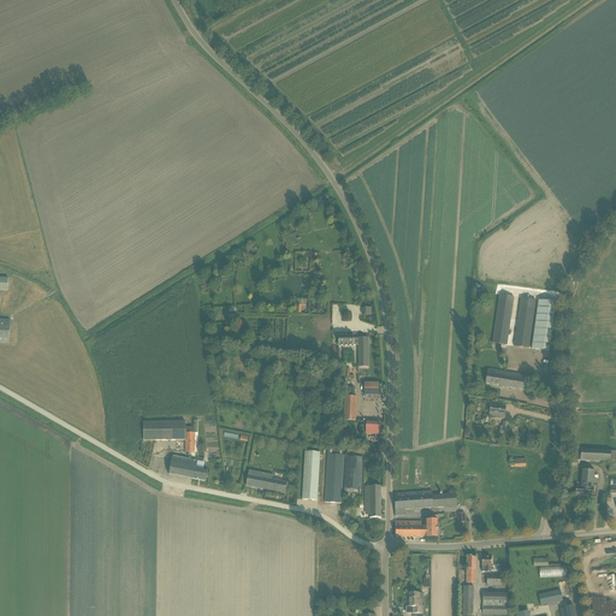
[(507,345),(509,326),(510,319),(514,297),(499,296),(492,344),(507,345)]
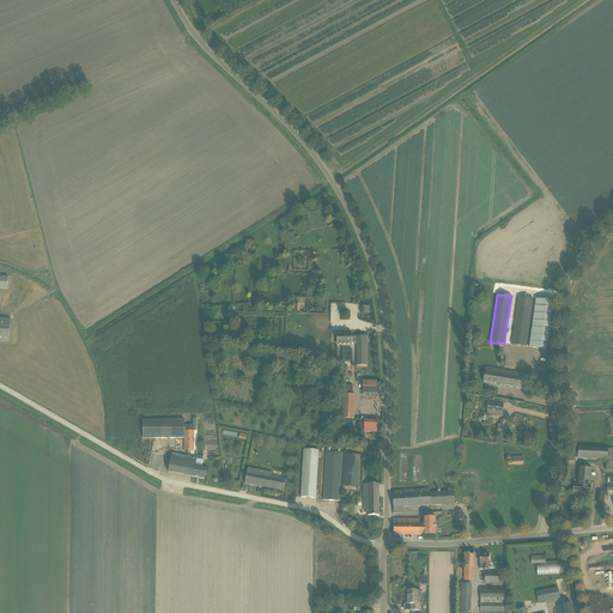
[(526,347),(533,299),(519,297),(511,345),(526,347)]
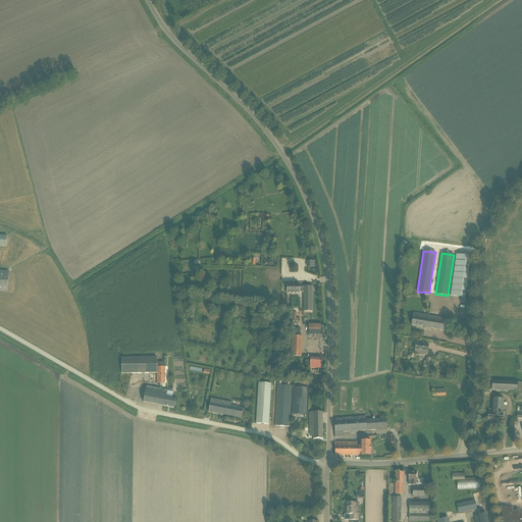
[(451,296),(465,298),(471,257),(456,255),(451,296)]
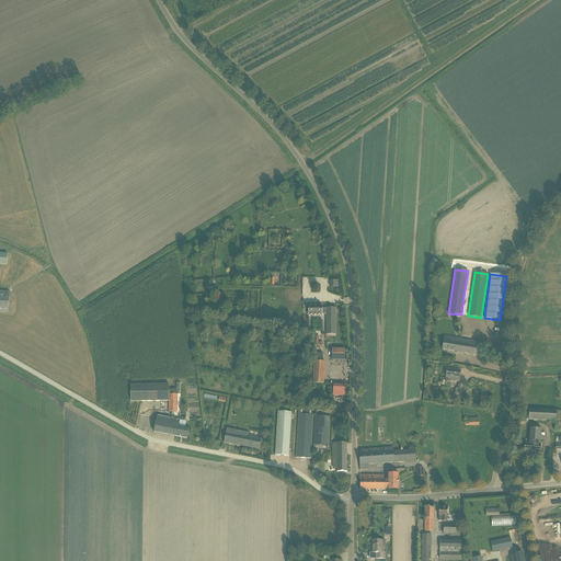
[(0,312),(9,313),(10,290),(0,289),(0,312)]
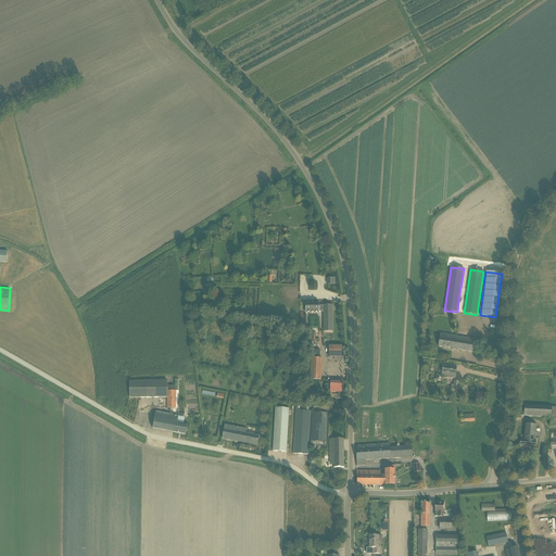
[(324,312),(324,331),(332,331),(332,305),(324,305),(324,306),(319,306),(319,303),(305,303),(305,308),(304,308),(304,312),(305,312),(305,313),(319,313),(319,312),(324,312)]
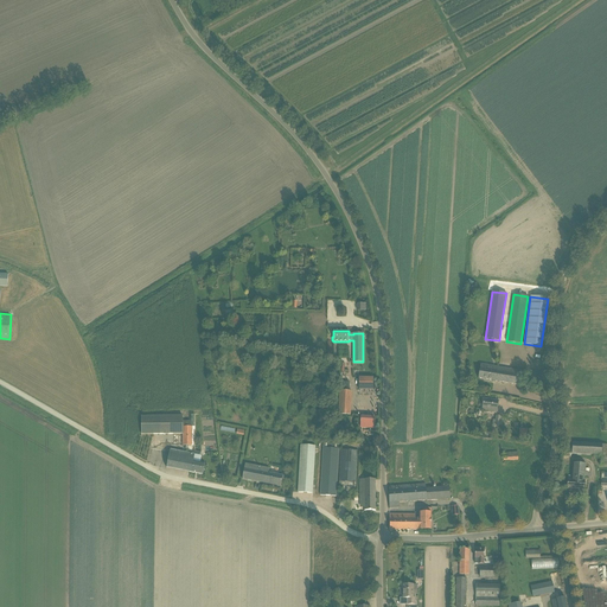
[(523,387),(525,372),(492,366),(491,370),(480,369),(479,378),(523,387)]
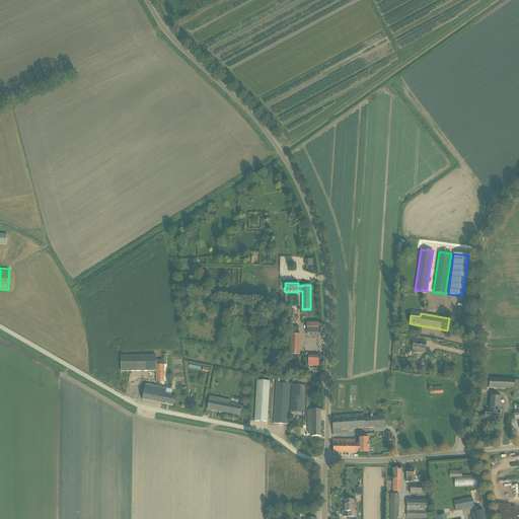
[(307,323),(307,334),(319,334),(319,323),(307,323)]
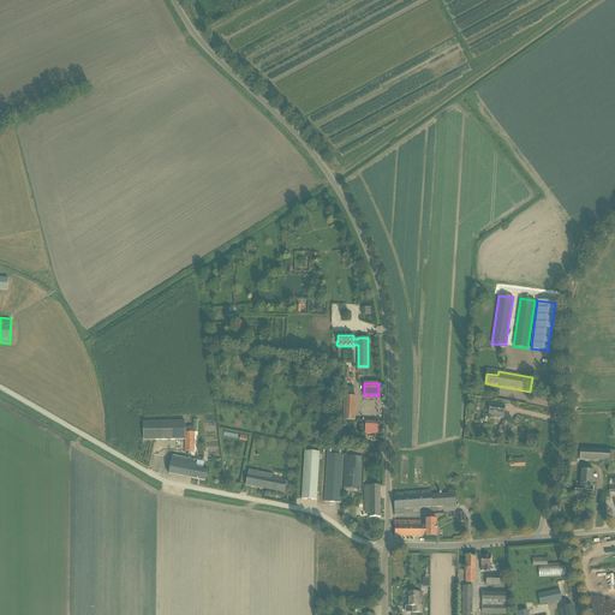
[(344,421),(354,421),(356,396),(344,396),(344,421)]
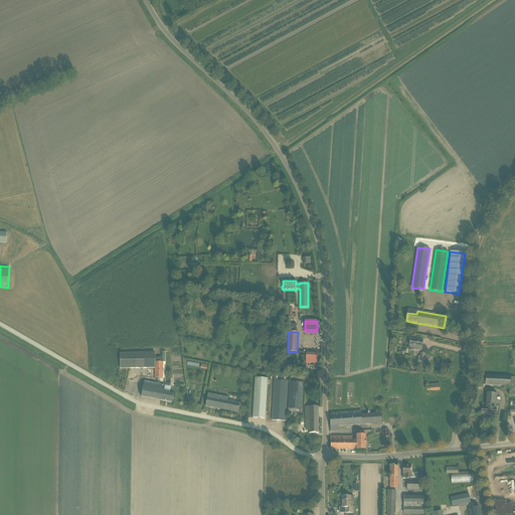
[(421,351),(422,340),(410,338),(408,349),(421,351)]
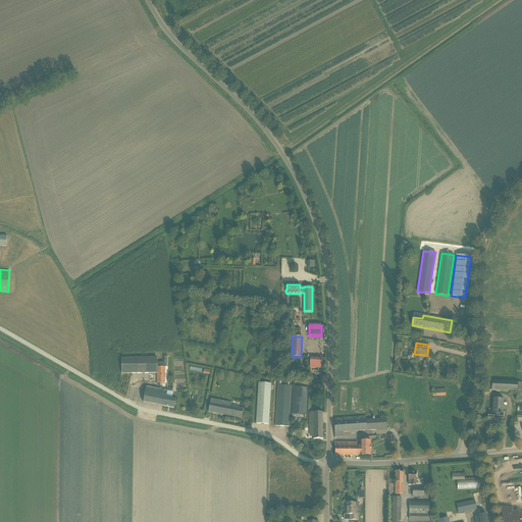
[(157,358),(122,358),(122,373),(158,372),(158,382),(168,382),(167,367),(165,367),(157,367),(157,358)]
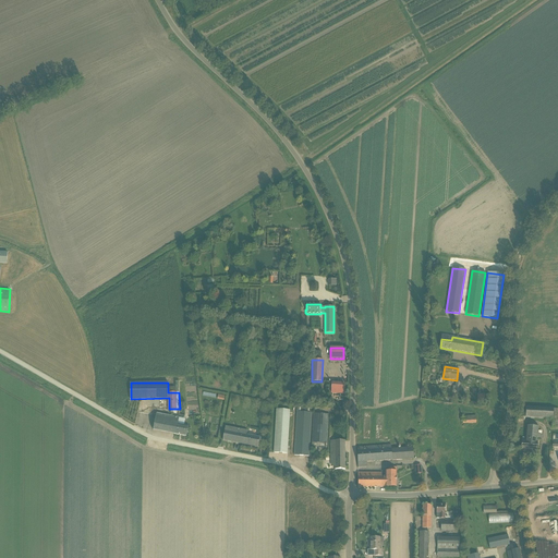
[(331,384),(331,393),(344,393),(346,385),(331,384)]
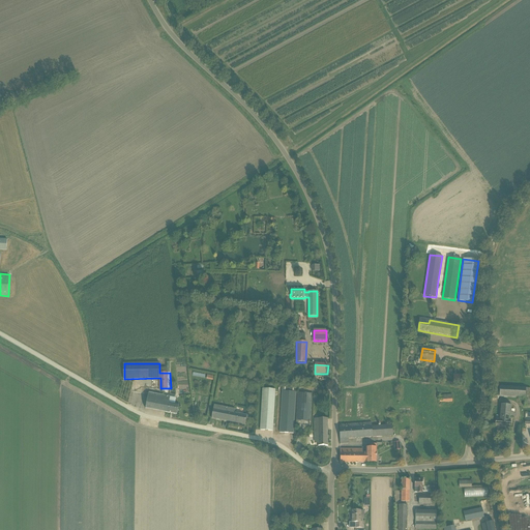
[(526,389),(496,386),(495,396),(525,399),(526,389)]
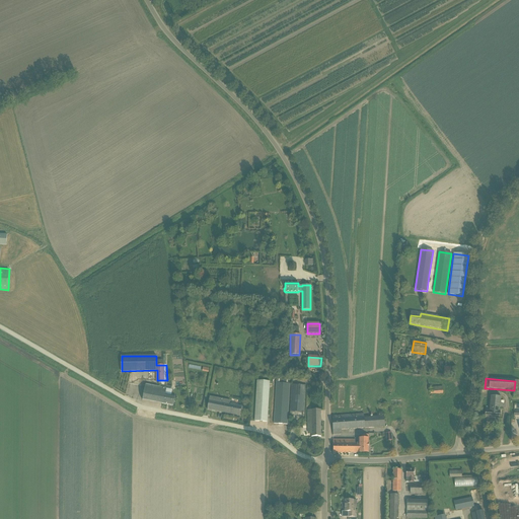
[(277,379),(274,424),(287,425),(290,380),(277,379)]
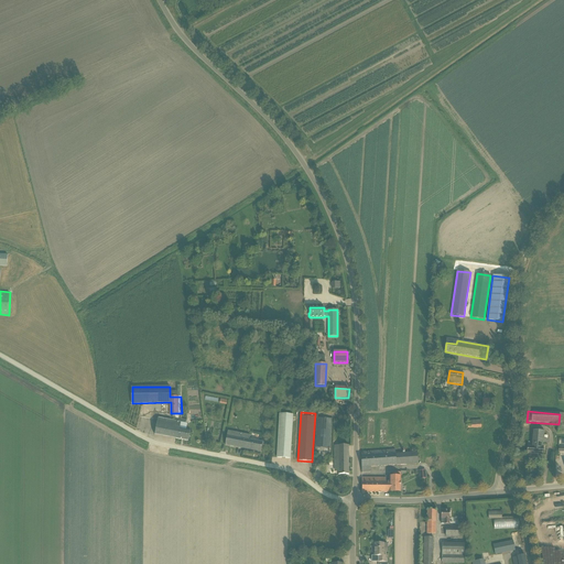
[(277,458),(290,458),(293,414),(280,414),(277,458)]
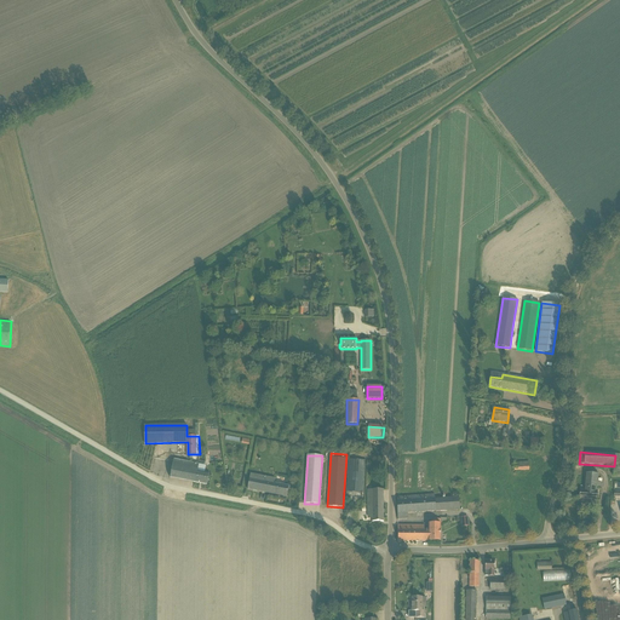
[(170,478),(207,486),(210,474),(197,471),(199,464),(174,459),(170,478)]
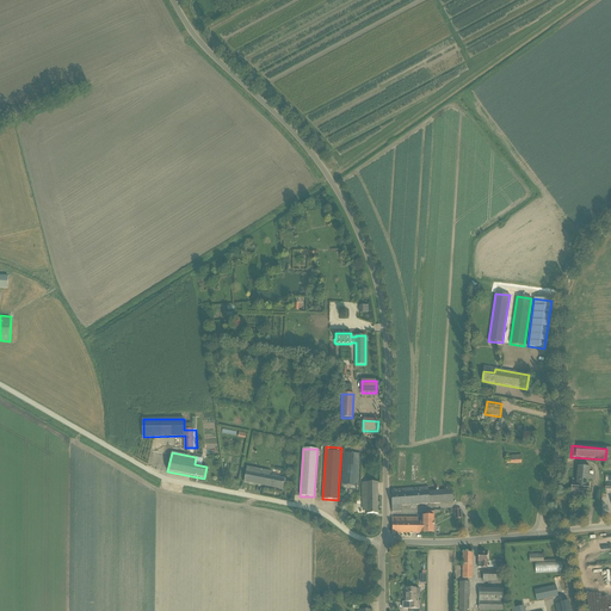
[(341,485),(357,486),(359,454),(344,452),(341,485)]
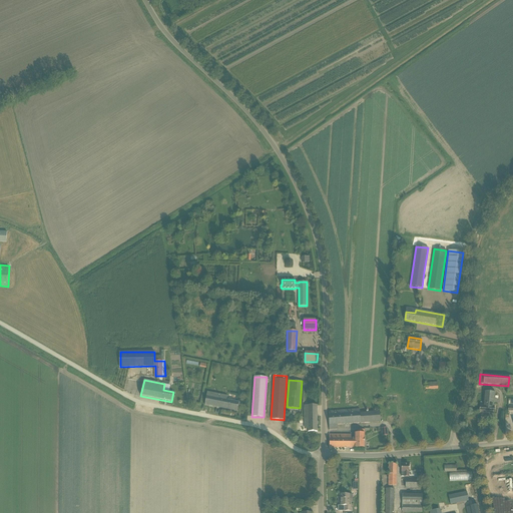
[(207,392),(204,405),(236,412),(238,403),(226,401),(227,396),(207,392)]
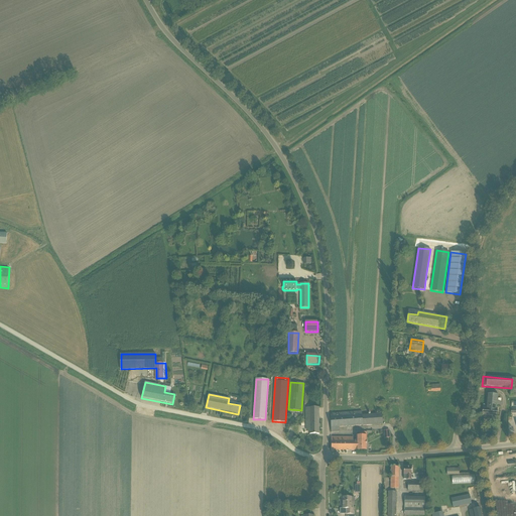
[(496,416),(497,409),(494,408),(494,407),(501,407),(501,402),(498,401),(498,395),(487,394),(486,406),(483,406),(482,414),(496,416)]
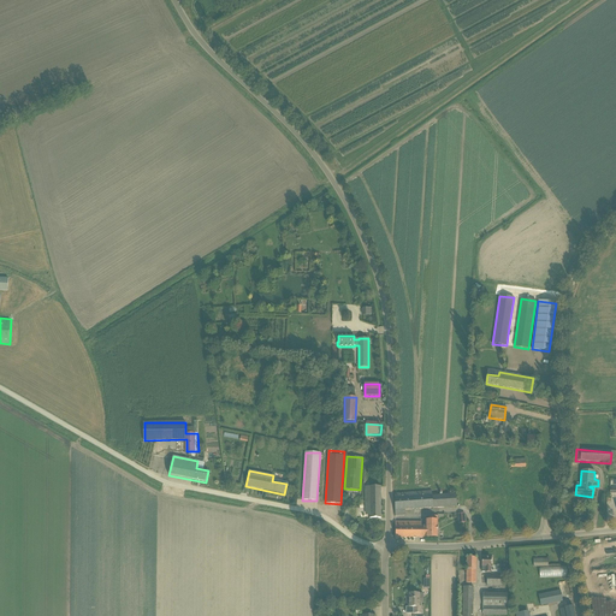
[(380,519),(380,487),(368,487),(366,487),(366,510),(371,510),(371,519),(380,519)]
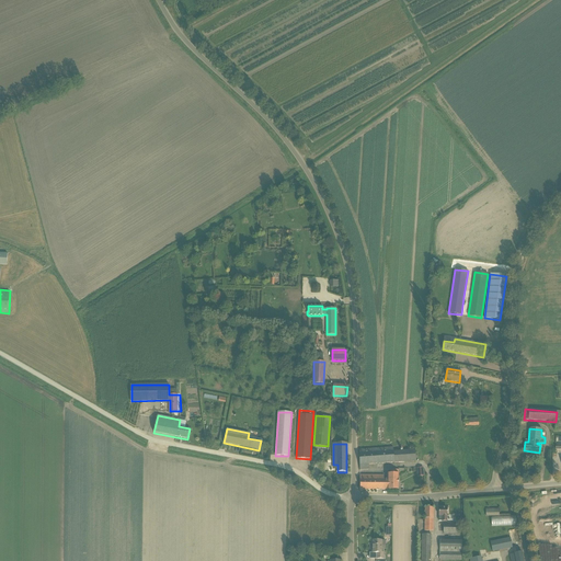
[(368,465),(393,462),(416,461),(415,449),(392,451),(392,447),(373,449),(359,450),(359,454),(359,470),(368,469),(368,465)]
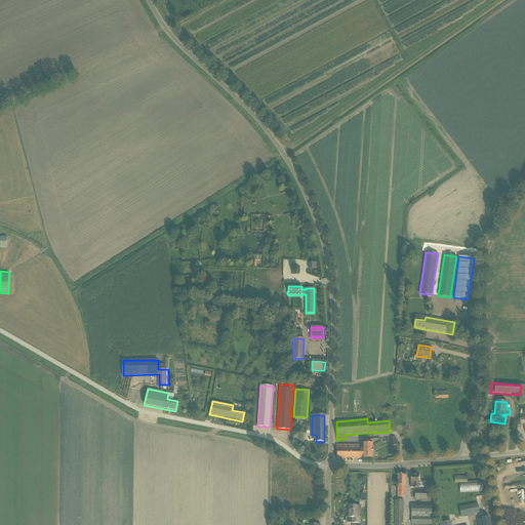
[(362,458),(372,458),(372,444),(372,440),(366,440),(366,444),(362,444),(362,449),(359,449),(359,446),(336,445),(337,458),(355,458),(362,458)]
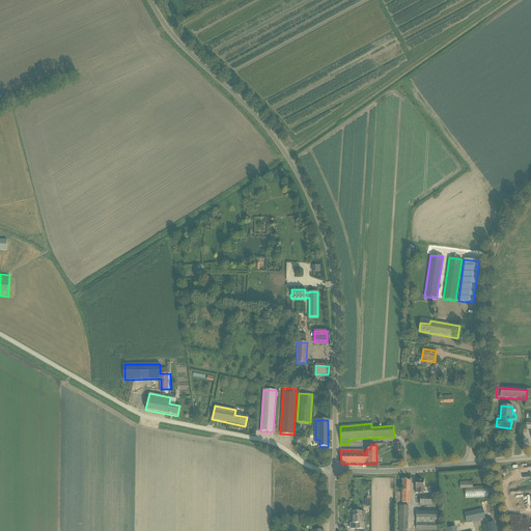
[(490,488),(465,490),(465,498),(490,497),(490,488)]
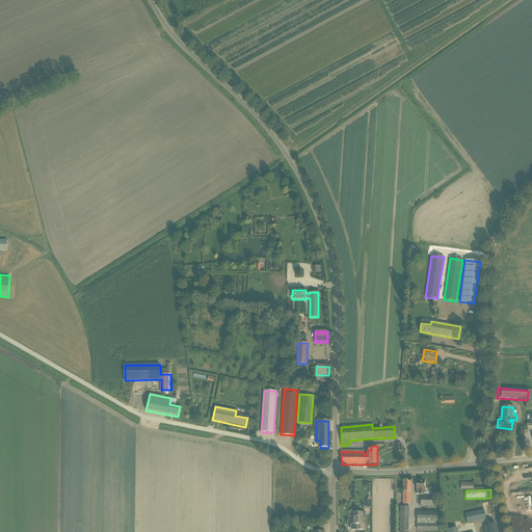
[(421,506),(435,507),(435,497),(421,497),(421,506)]
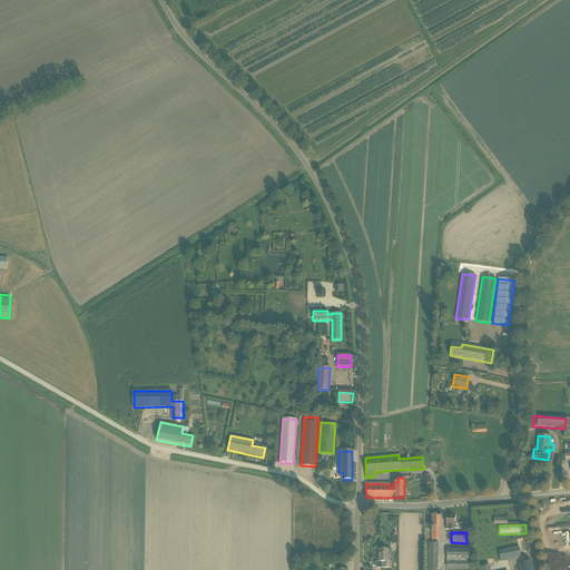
[(438,569),(438,543),(429,543),(428,569),(435,569),(436,569),(438,569)]
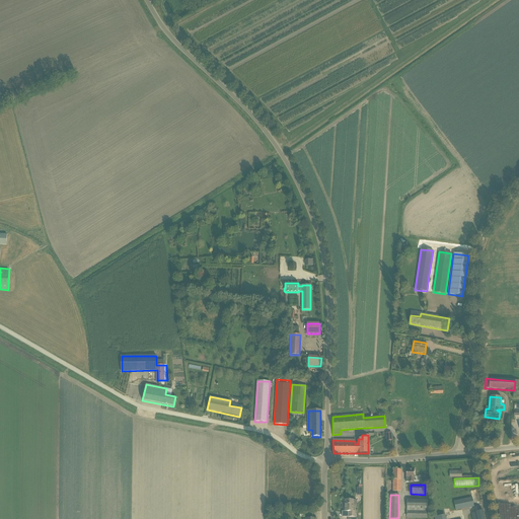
[(473,507),(472,498),(453,502),(454,502),(449,503),(451,512),(473,507)]
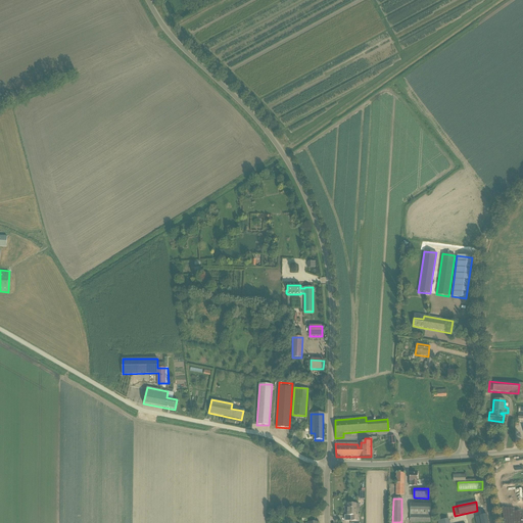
[(430,522),(431,504),(410,504),(410,522),(427,522),(430,522)]
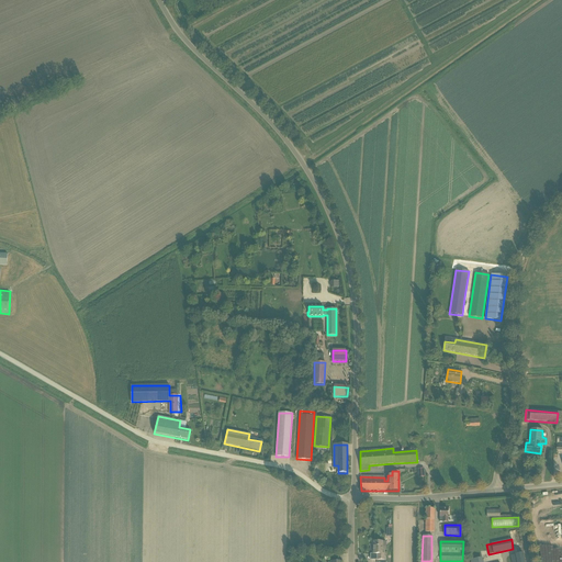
[(382,554),(382,551),(386,551),(386,542),(373,542),(373,554),(378,554),(378,560),(384,560),(384,554),(382,554)]
